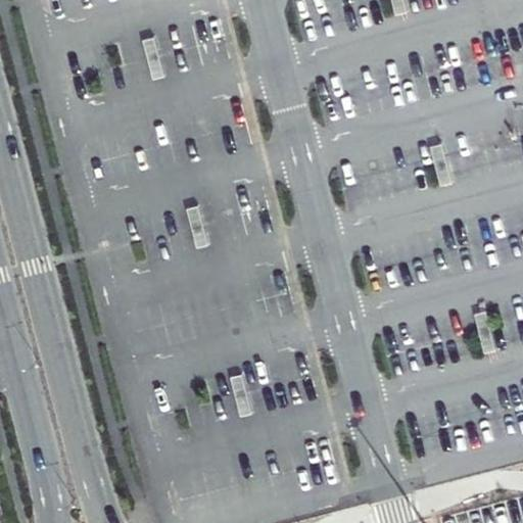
[(391,0),(396,16),(397,18),(412,15),(407,0),(391,0)]
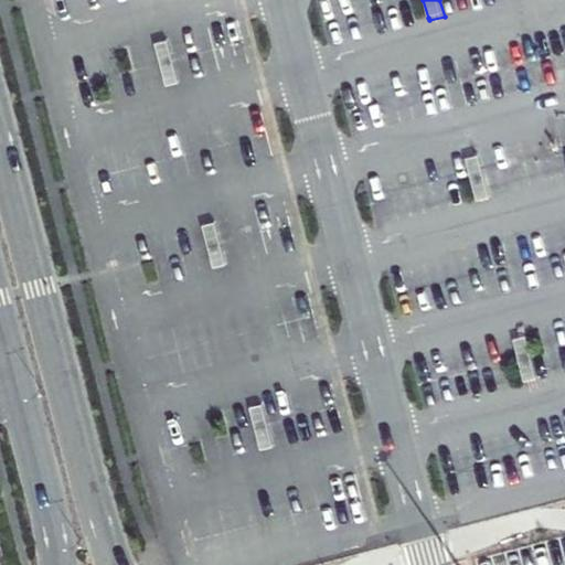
[(479,151),(465,155),(477,204),(491,200),(479,151)]
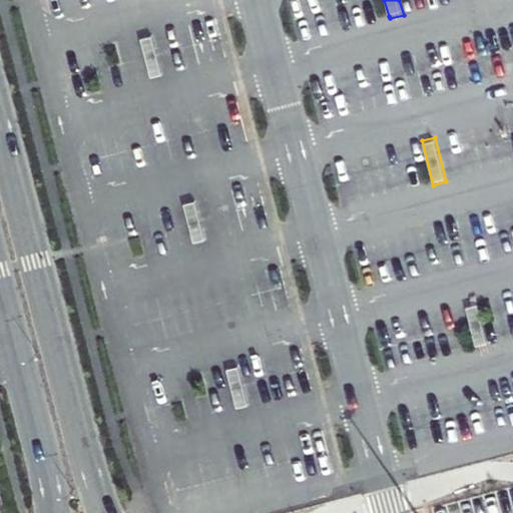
[(477,302),(465,305),(470,326),(476,349),(489,347),(483,323),(477,302)]
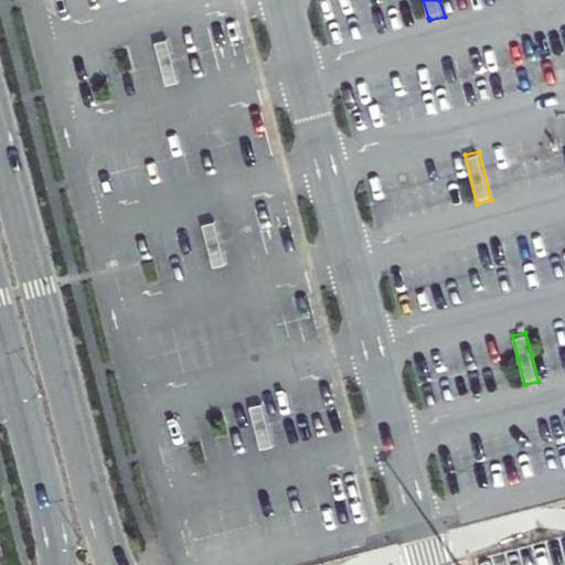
[(275,447),(264,403),(251,406),(262,450),(275,447)]
